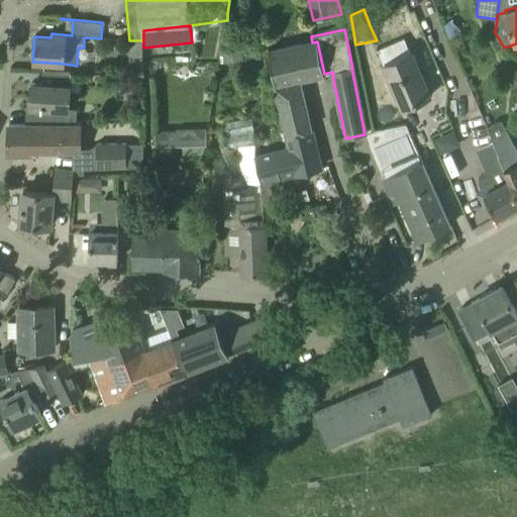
[(143,77),(143,47),(143,40),(129,40),(127,40),(127,57),(129,57),(130,76),(143,77)]
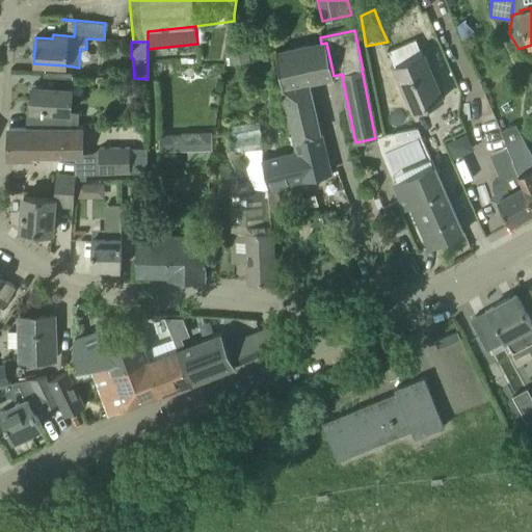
[(326,43),(321,44),(275,54),(292,141),(321,134),(309,83),(342,76),(343,76),(342,74),(334,76),(326,43)]
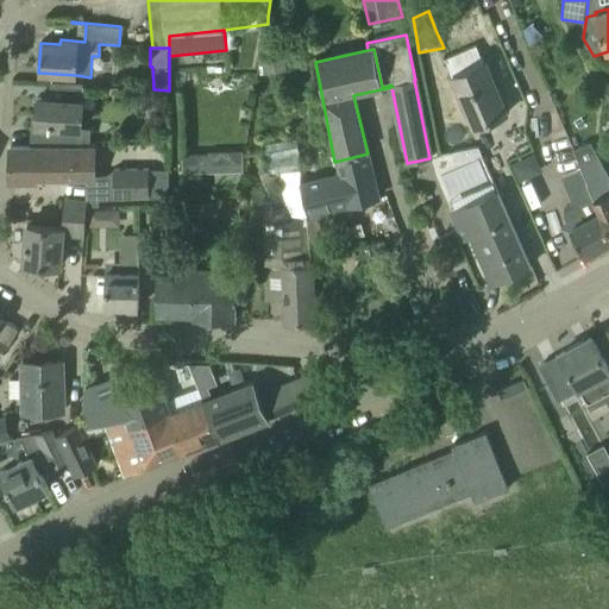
[(262,52),(264,69),(288,67),(286,50),(262,52)]
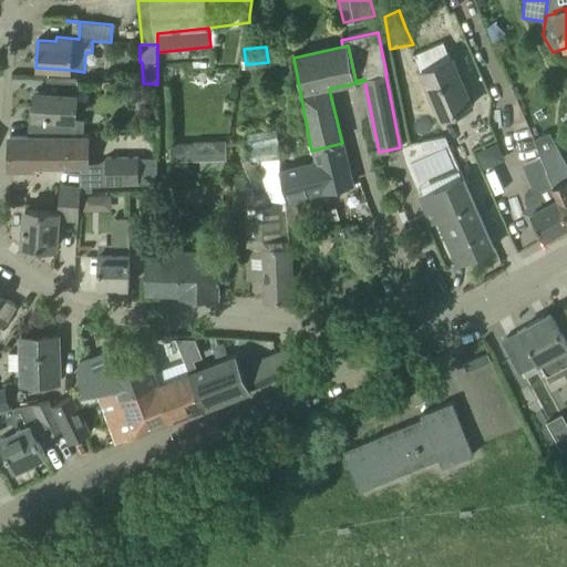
[(441,119),(472,105),(450,60),(420,74),(441,119)]
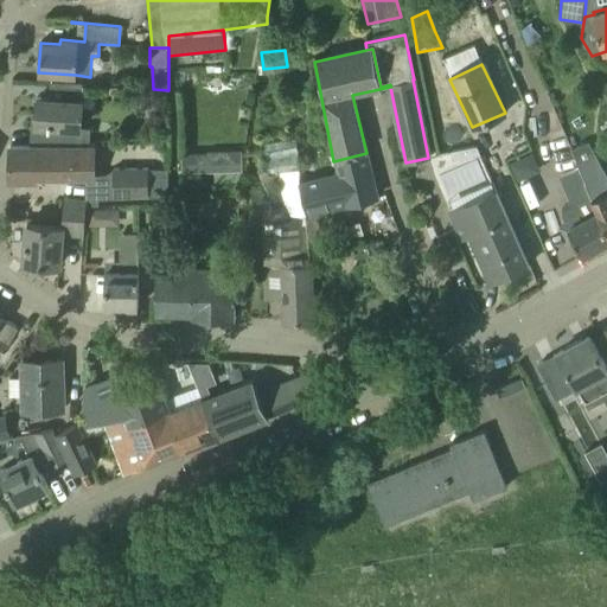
[(81,127),(83,85),(51,83),(50,98),(37,97),(36,125),(37,126),(36,144),(31,144),(70,145),(70,142),(89,144),(90,128),(81,127)]
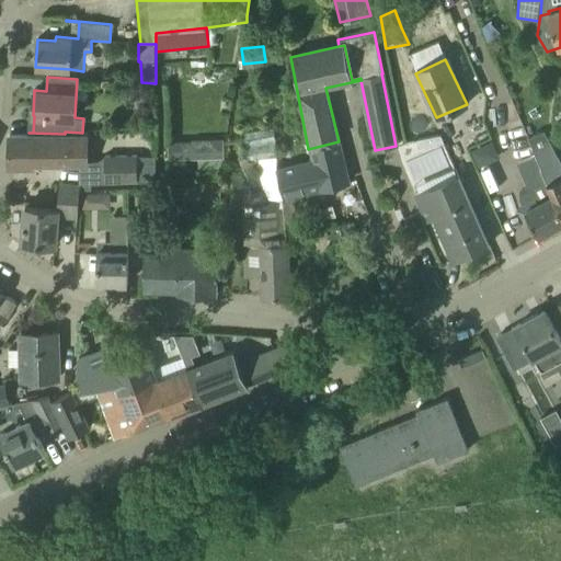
[(19,78),(18,88),(38,88),(38,78),(19,78)]
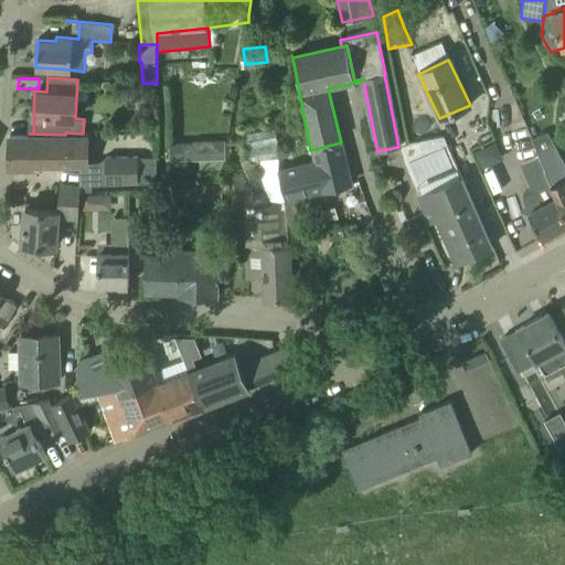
[(148,102),(157,93),(148,83),(139,92),(148,102)]
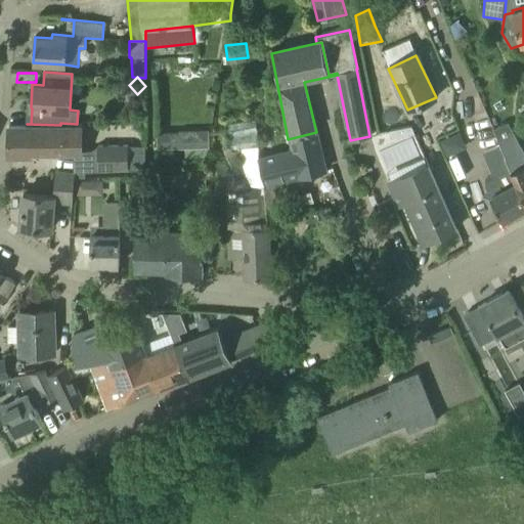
[(228,143),(257,142),(256,121),(227,122),(228,143)]
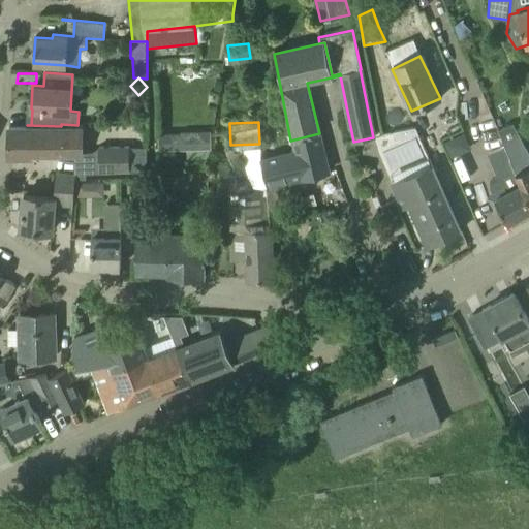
[(503,147),(515,174),(514,175),(528,203),(528,152),(511,122),(495,128),(503,147)]
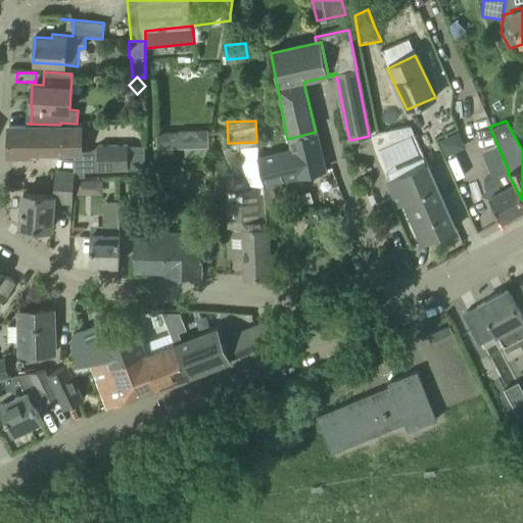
[(83,127),(9,126),(8,155),(30,156),(30,152),(73,151),(73,172),(75,172),(97,172),(97,171),(145,170),(144,145),(98,146),(91,150),(83,150),(83,127)]
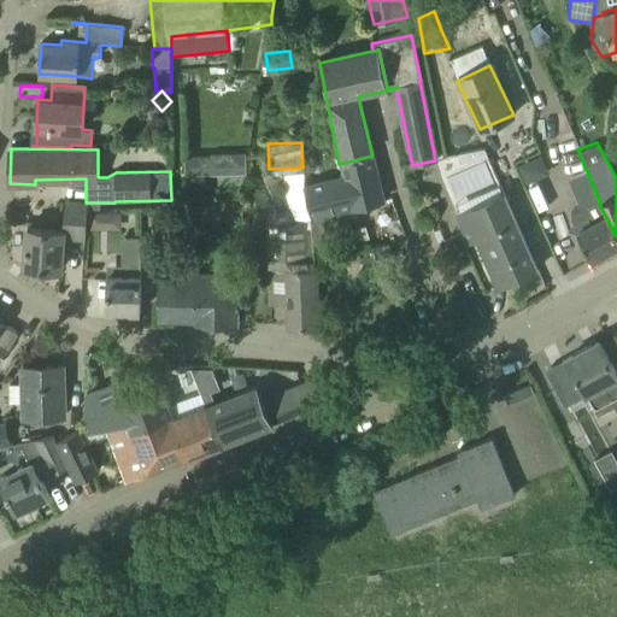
[(460,163),(489,158),(485,148),(459,153),(460,163)]
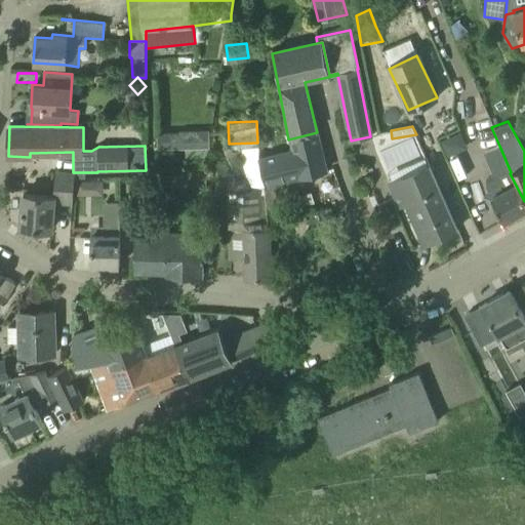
[(157,149),(209,148),(209,130),(179,131),(179,132),(157,133),(157,149)]
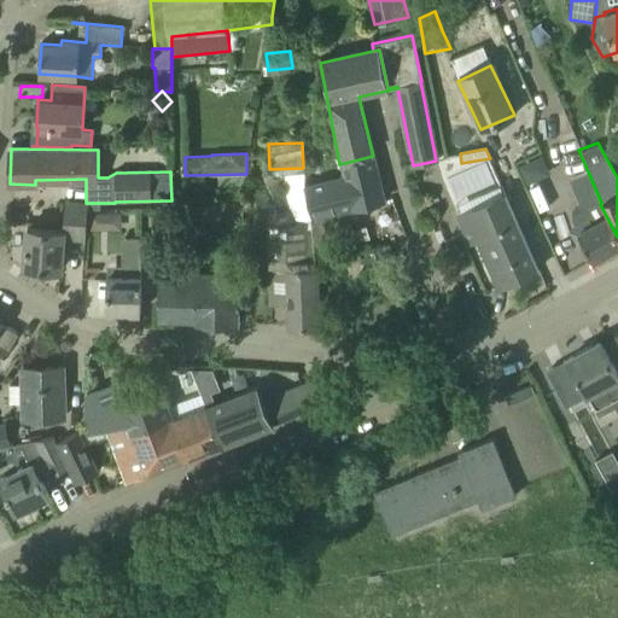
[(309,219),(316,254),(327,252),(322,213),(338,209),(339,213),(384,200),(373,156),(339,164),(340,175),(304,185),(312,219),(309,219)]
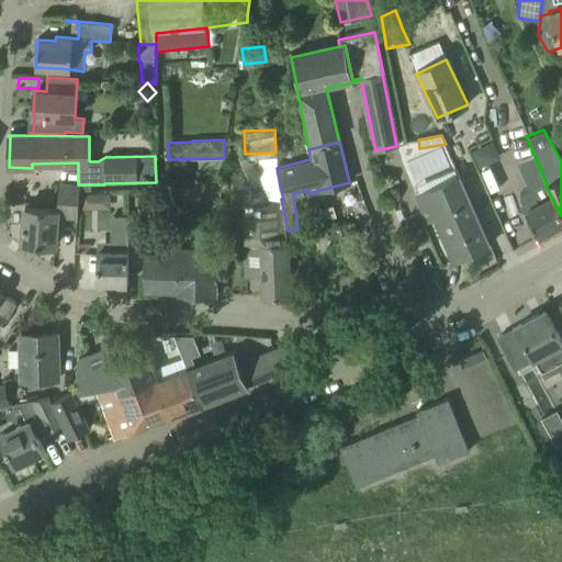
[(547,184),(535,156),(517,164),(527,186),(519,190),(520,201),(524,208),(519,210),(528,225),(532,223),(540,236),(561,224),(561,215),(546,186),(547,184)]
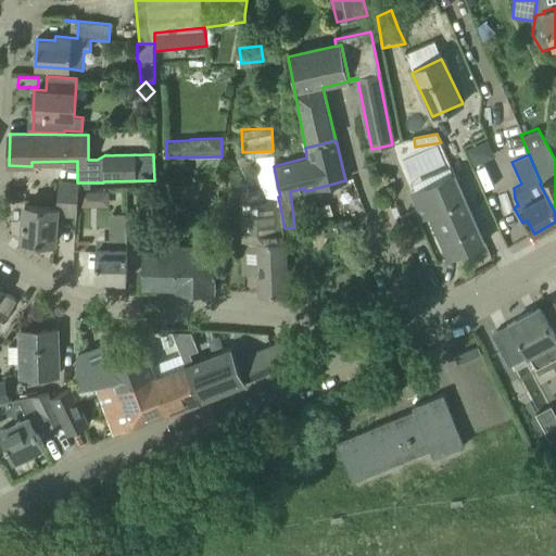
[(433,213),(454,256),(484,243),(454,175),(412,193),(422,217),(433,213)]
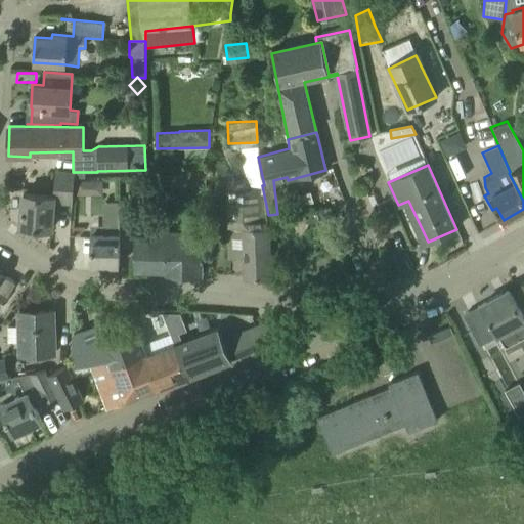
[(22,226),(51,228),(53,203),(73,205),(75,172),(73,172),(55,171),(53,194),(24,192),(22,226)]
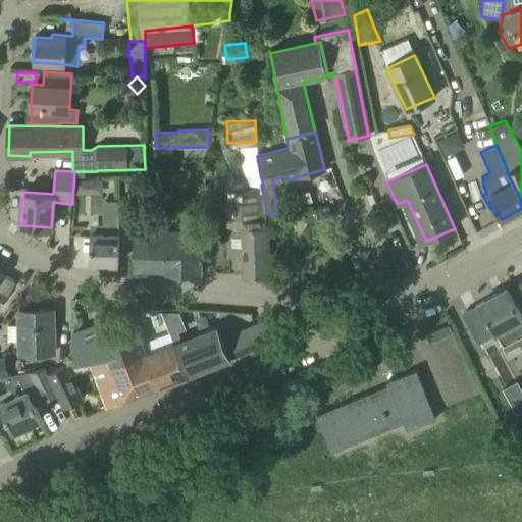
[(266,214),(267,214),(261,185),(249,188),(246,176),(227,181),(227,192),(226,192),(227,236),(242,236),(244,275),(268,274),(266,219),(266,214)]
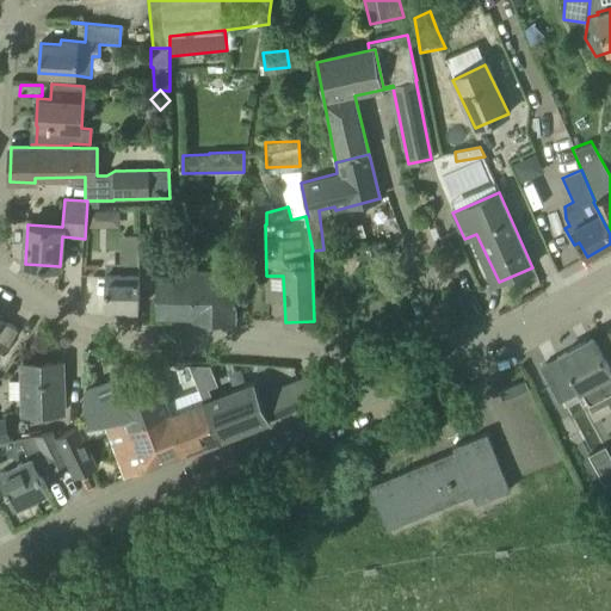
[(117,224),(117,210),(90,209),(90,223),(117,224)]
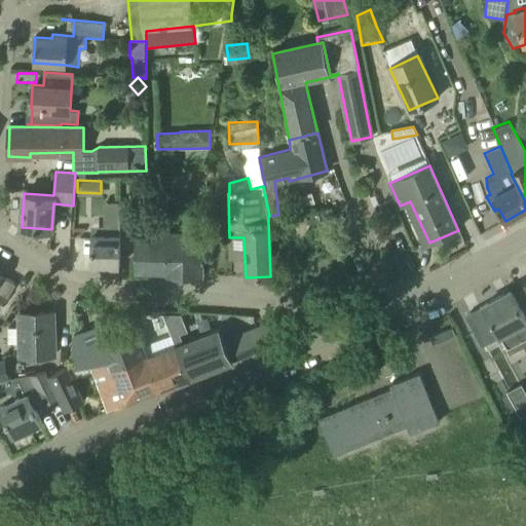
[(91,265),(120,266),(119,202),(106,202),(106,229),(104,228),(104,234),(91,233),(91,265)]
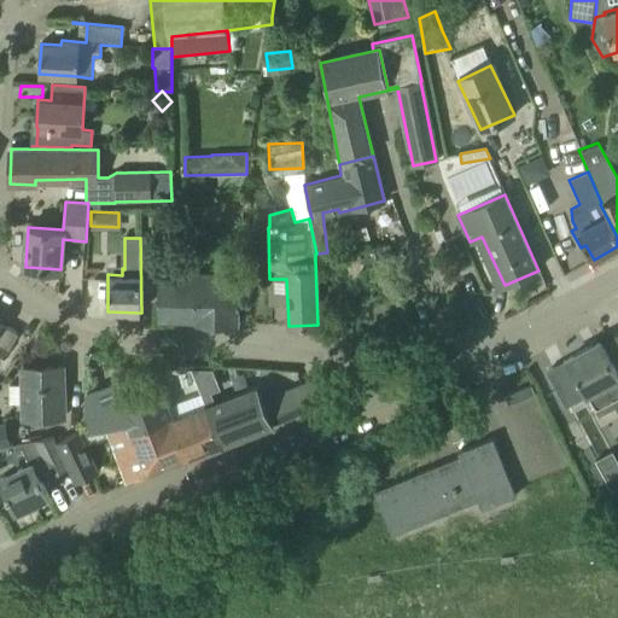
[(159,257),(158,312),(158,320),(196,321),(196,322),(239,324),(239,275),(197,274),(197,268),(181,268),(181,248),(159,248),(159,256),(159,257)]
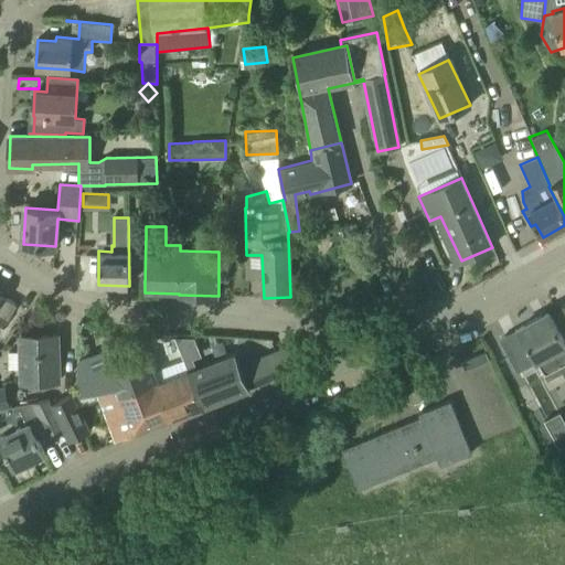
[(329,230),(316,232),(317,240),(330,238),(329,230)]
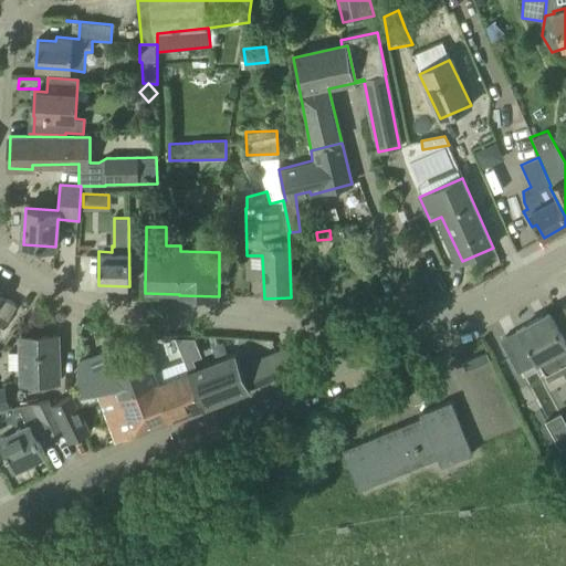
[(0,333),(17,306),(1,296),(2,295),(0,293),(0,333)]
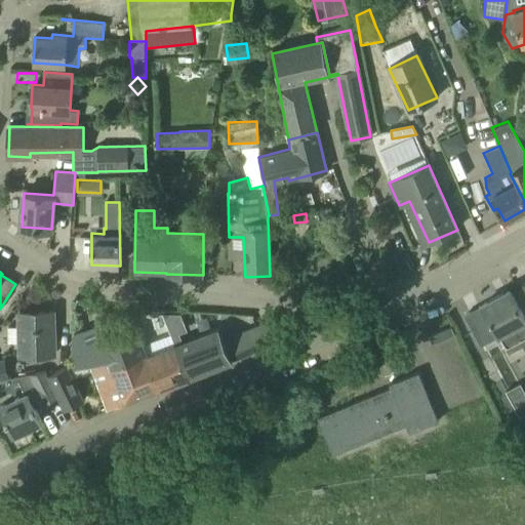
[(524,319),(510,290),(465,315),(481,345),(499,335),(507,349),(524,337),(524,319)]
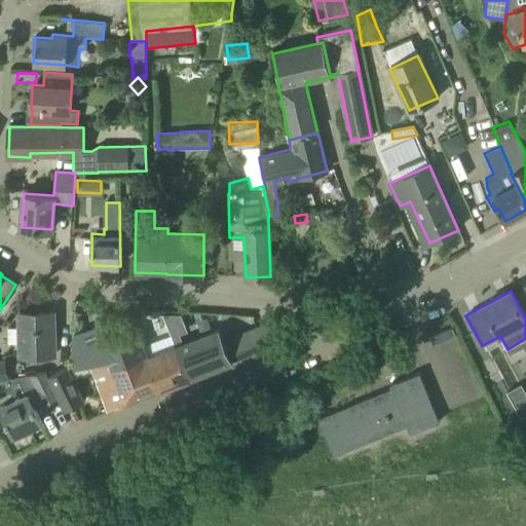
[(21,357),(55,355),(53,311),(19,313),(21,357)]
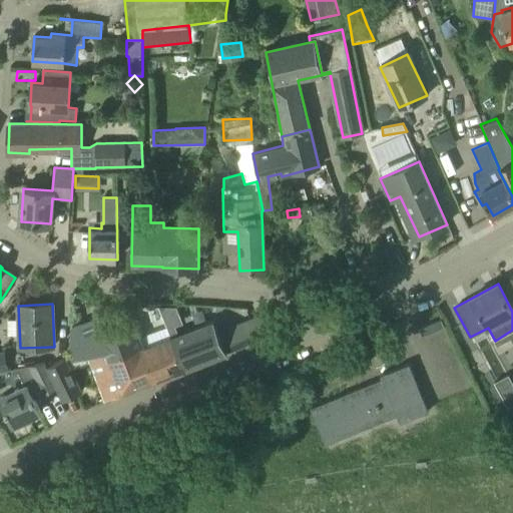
[(156,308),(147,311),(150,322),(159,319),(156,308)]
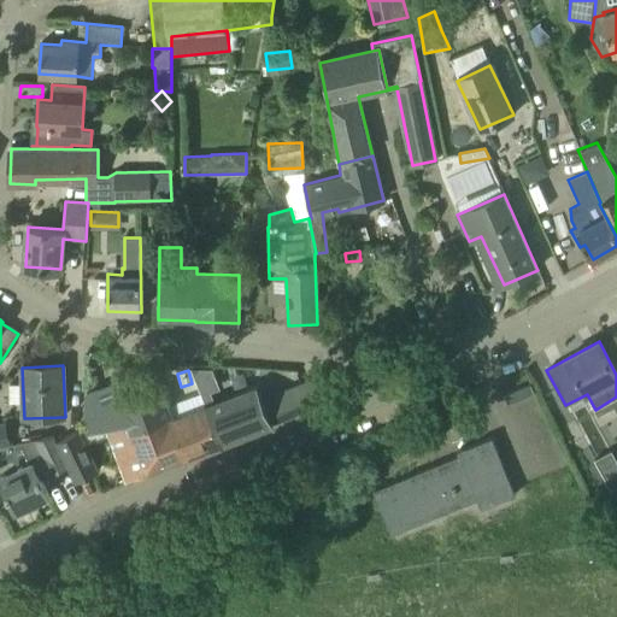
[(207,409),(221,444),(312,409),(303,385),(263,399),(258,387),(207,409)]
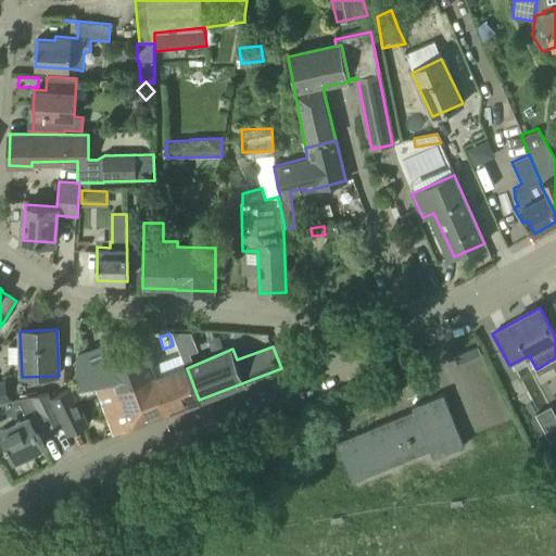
[(458,354),(462,363),(481,354),(478,346),(458,354)]
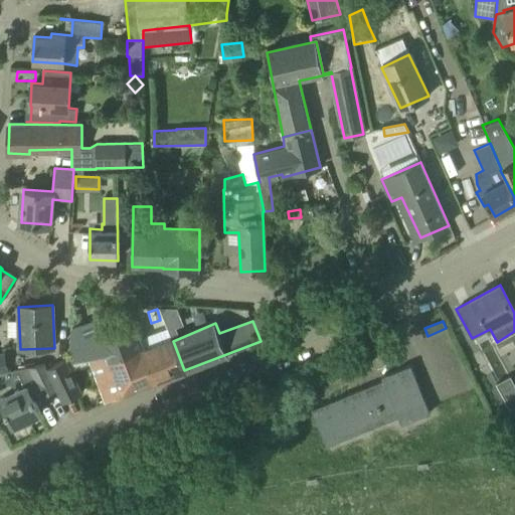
[(71,329),(70,344),(75,357),(106,351),(109,361),(142,346),(135,327),(102,340),(100,333),(86,338),(80,326),(71,329)]
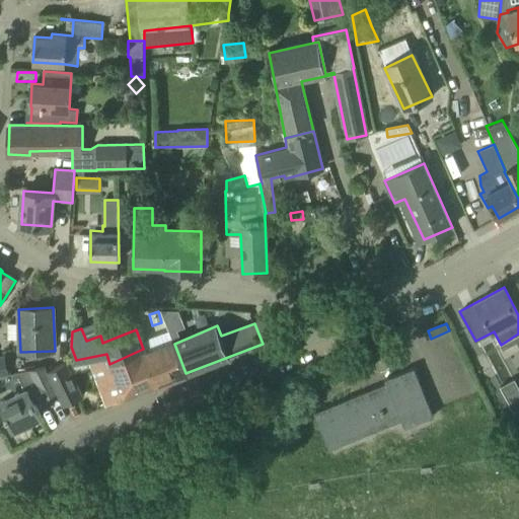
[(157,385),(186,373),(174,344),(162,348),(145,353),(157,385)]
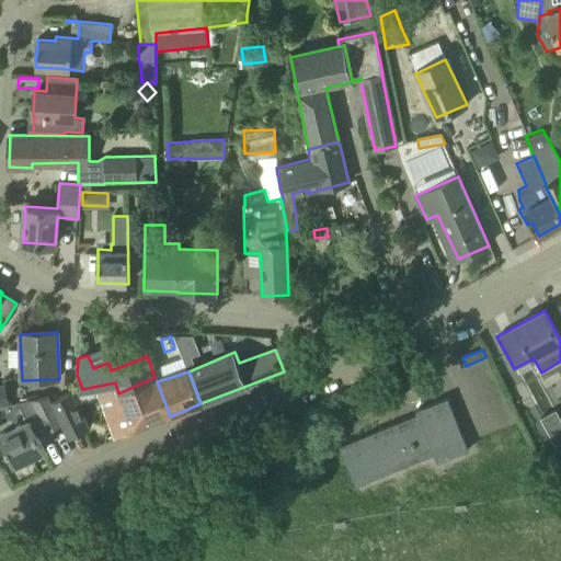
[(157,381),(155,377),(118,393),(115,382),(82,389),(83,390),(94,388),(96,396),(99,395),(115,437),(170,416),(157,381)]
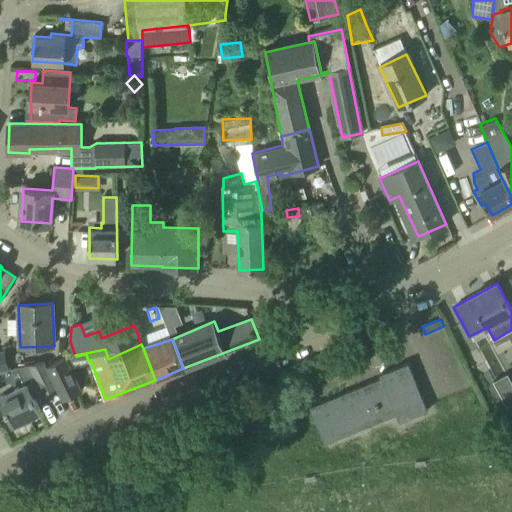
[(383,361),(378,345),(368,348),(374,364),(383,361)]
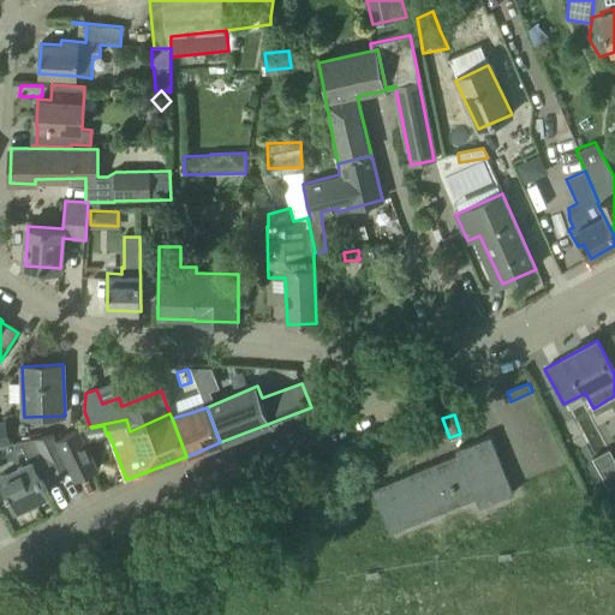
[(418,451),(447,440),(441,424),(412,435),(418,451)]
